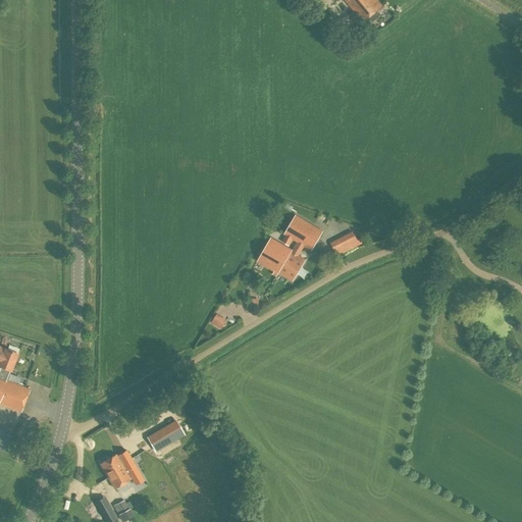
[(345,0),(363,21),(382,6),(377,0),(345,0)]
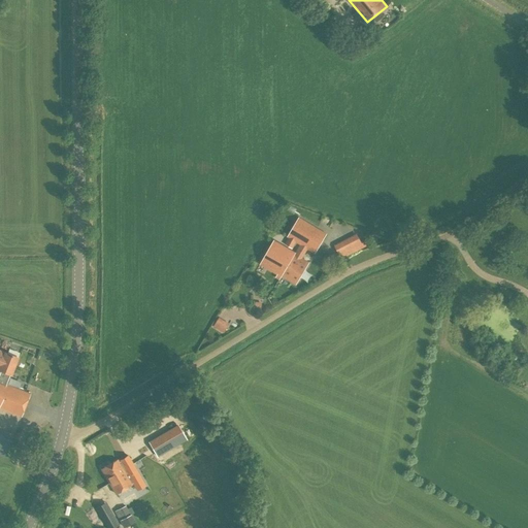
[(315,254),(327,234),(299,218),(288,237),(289,238),(286,244),(293,249),(296,242),(315,254)]
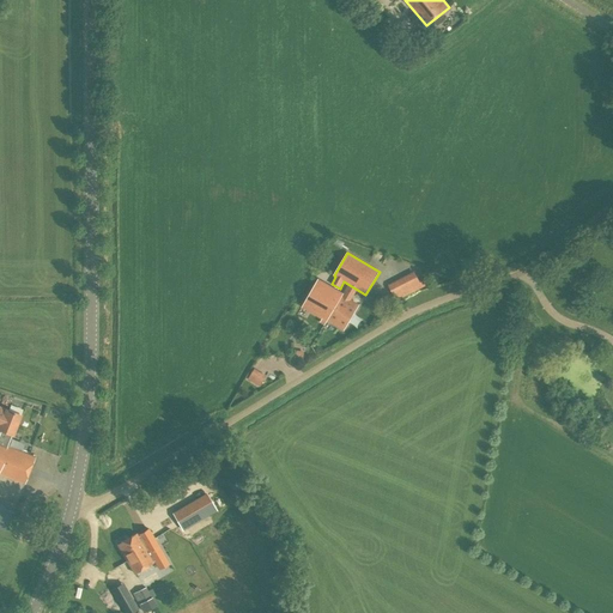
[(396,301),(423,287),(414,273),(389,286),(396,301)]
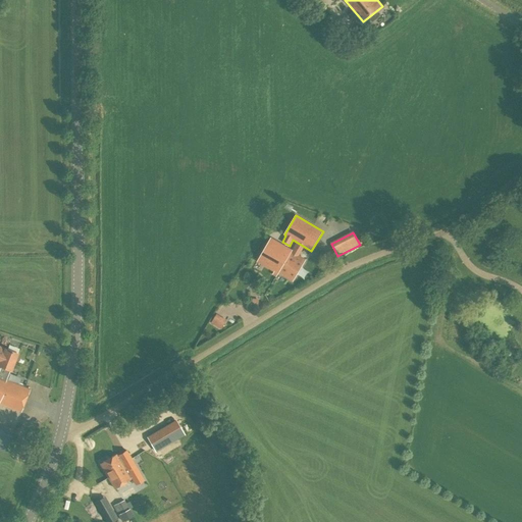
[(293,281),(306,259),(292,251),(292,250),(271,238),(257,261),(278,273),(293,281)]
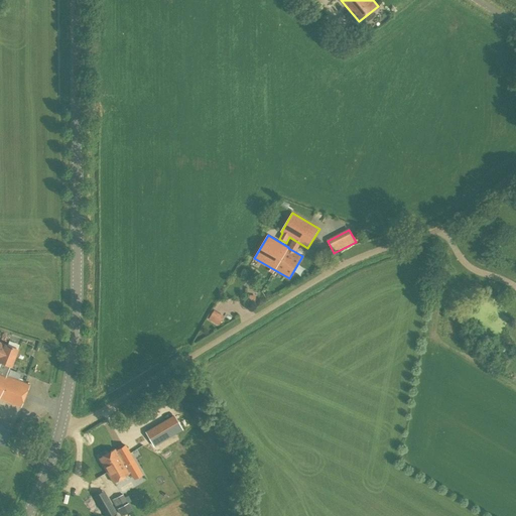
[(215,323),(219,326),(223,319),(219,316),(215,323)]
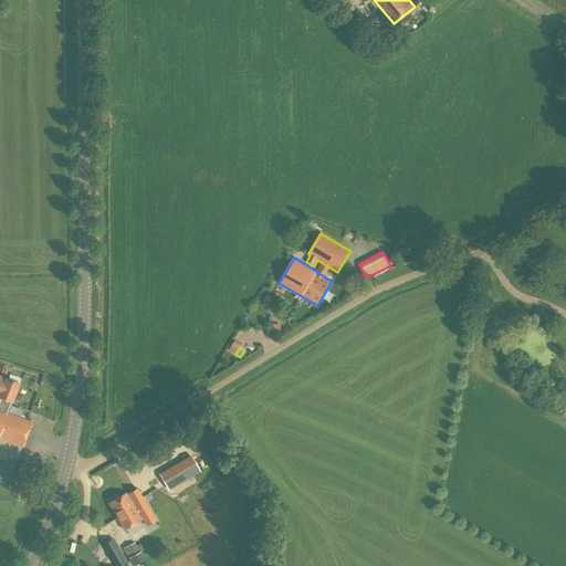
[(12,401),(19,383),(0,375),(0,397),(1,397),(0,398),(0,437),(23,447),(32,421),(7,412),(10,401),(12,401)]
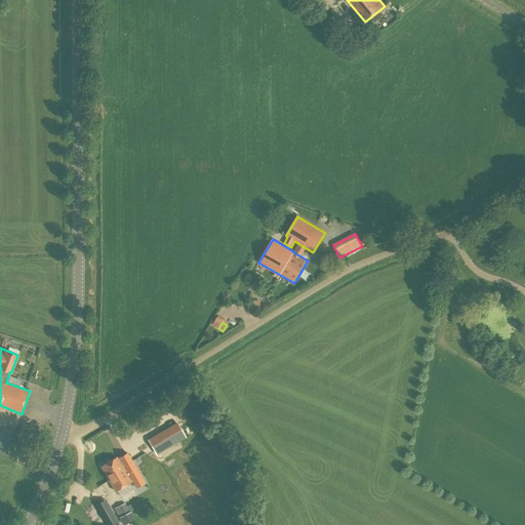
[(157,454),(172,446),(165,434),(157,439),(160,445),(154,448),(157,454)]
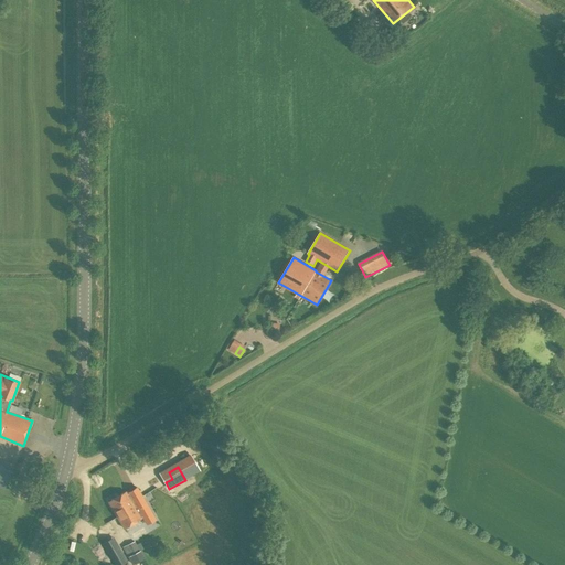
[(124,529),(141,519),(126,492),(108,502),(124,529)]
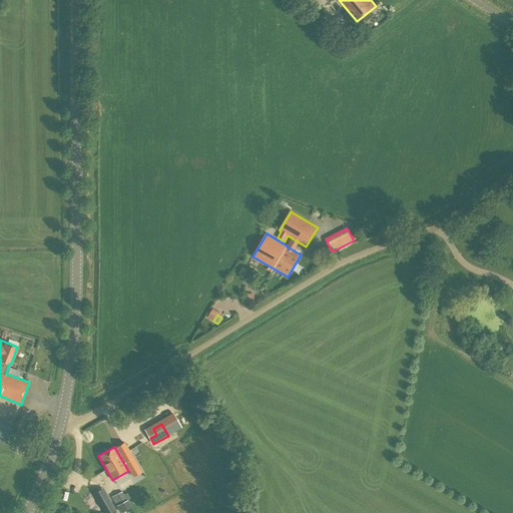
[(104,512),(109,512),(116,509),(107,495),(102,487),(93,493),(97,501),(104,512)]
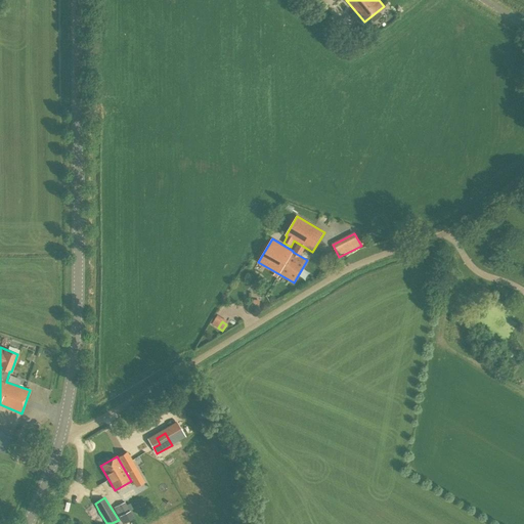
[(125,501),(114,508),(119,516),(130,511),(125,501)]
